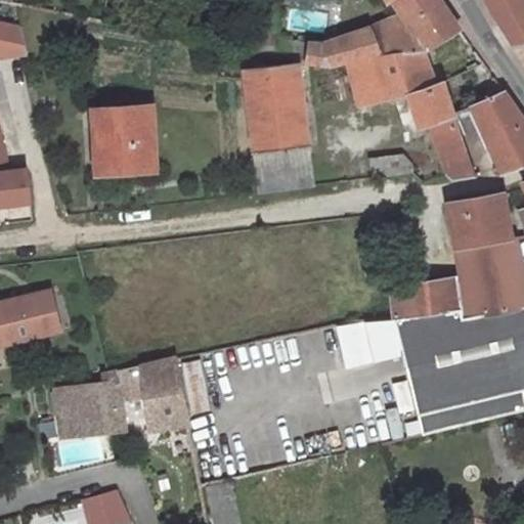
[(384,0),(385,2),(391,0),(401,16),(421,48),(457,30),(439,0),(384,0)]
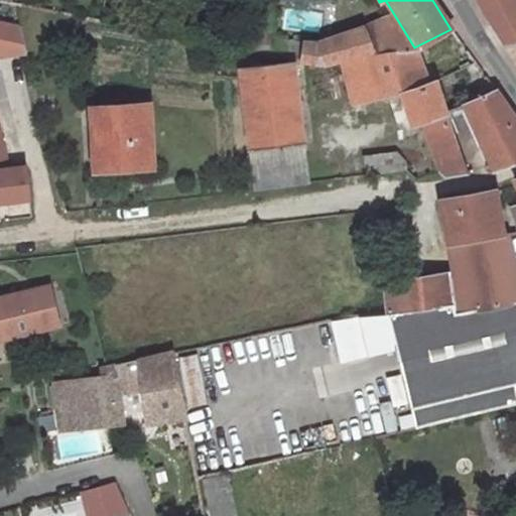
[(515,0),(476,0),(492,29),(515,22),(515,0)]
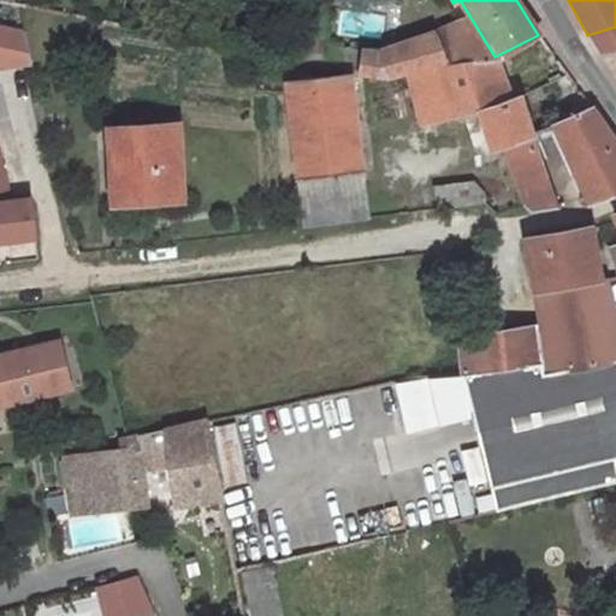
[(472,19),(437,33),(445,55),(495,57),(472,19)]
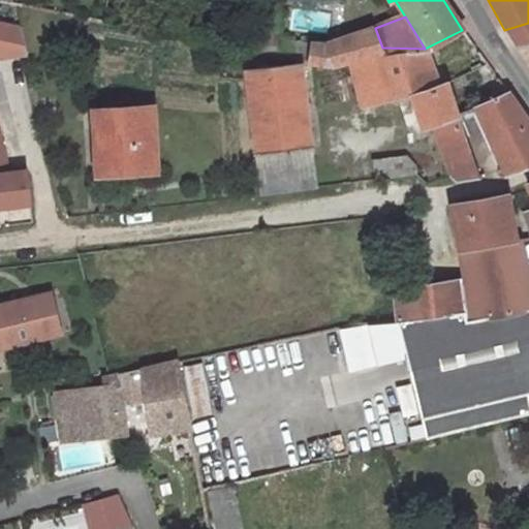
[(19,24),(0,20),(0,56),(7,58),(27,55),(19,24)]
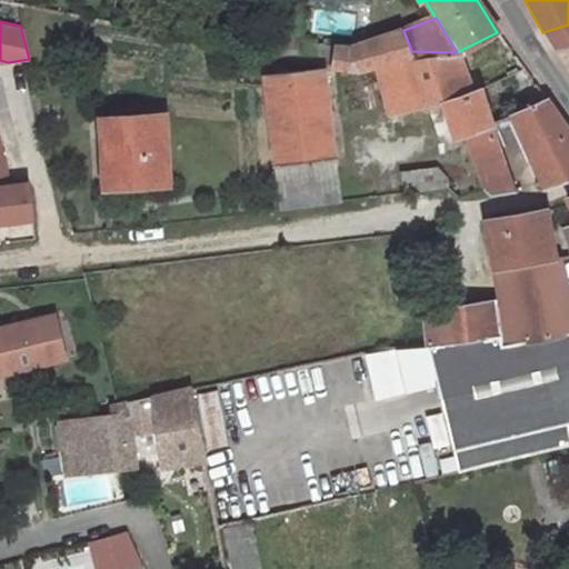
[(568,25),(542,32),(557,53),(568,51),(568,25)]
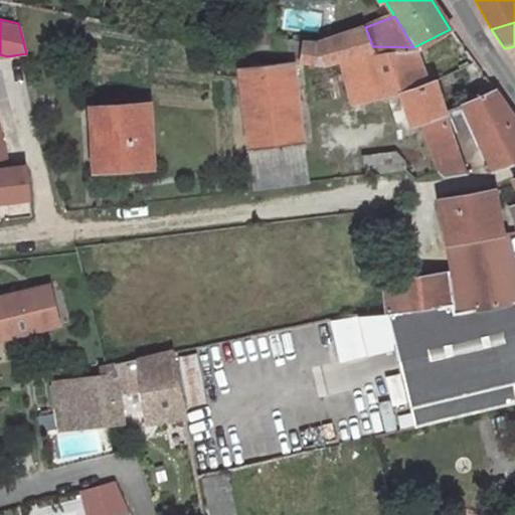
[(372,46),(365,27),(319,44),(301,41),(299,59),(323,63),(341,57),(372,46)]
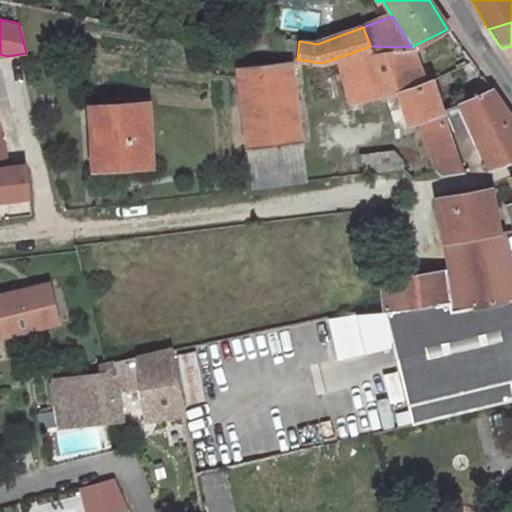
[(364,99),(395,90),(411,128),(422,123),(440,114),(425,80),(422,81),(411,47),(370,46),(339,57),(350,102),(364,99)]
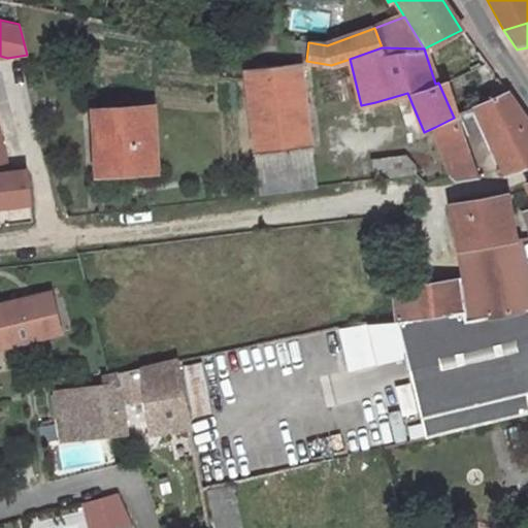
[(527,47),(517,50),(527,65),(527,47)]
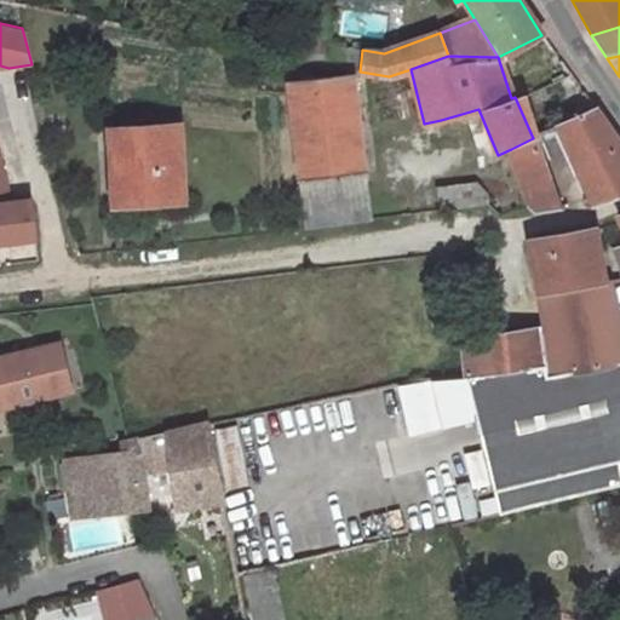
[(371,219),(352,74),(290,82),(305,228),(371,219)]
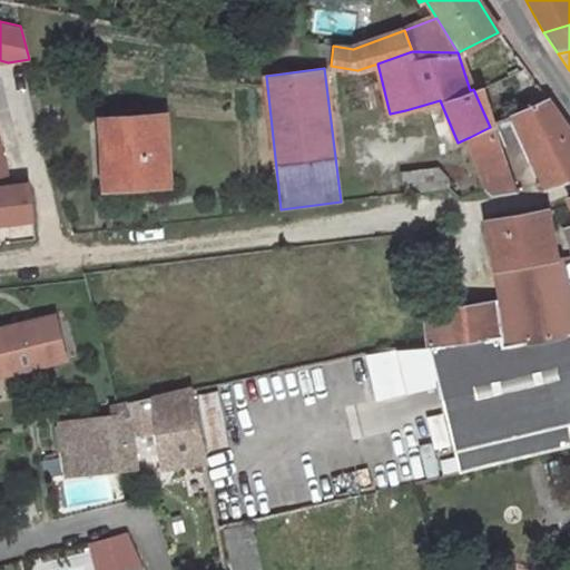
[(511,117),(532,160),(537,159),(544,187),(546,189),(569,179),(569,135),(547,101),(511,117)]
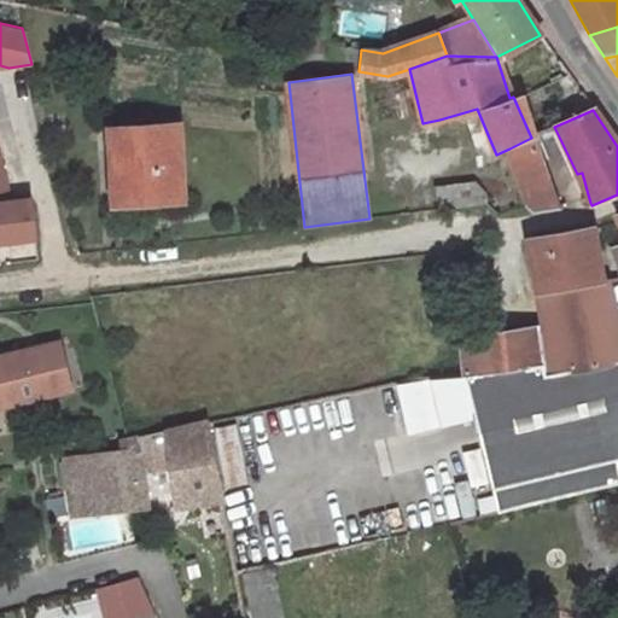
[(184,203),(180,122),(109,126),(112,207),(184,203)]
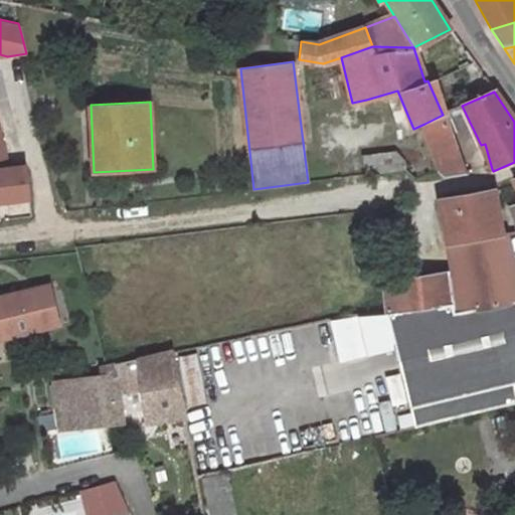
[(424,124),(439,172),(443,176),(448,179),(468,176),(443,115),(424,124)]
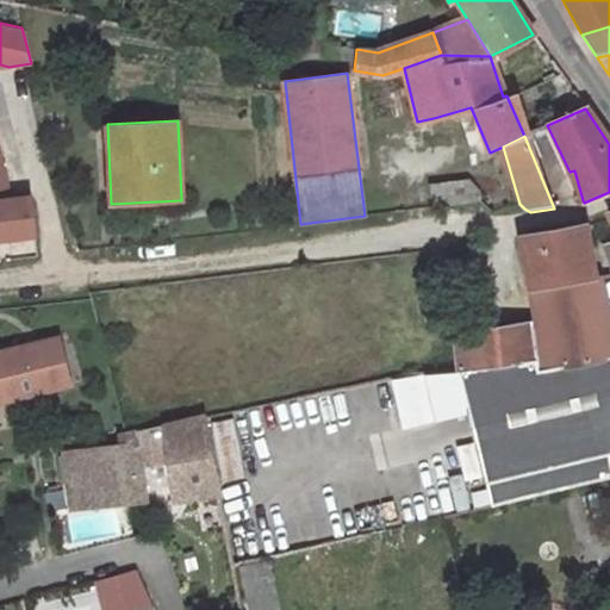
[(430,185),(434,207),(479,201),(478,187),(471,179),(430,185)]
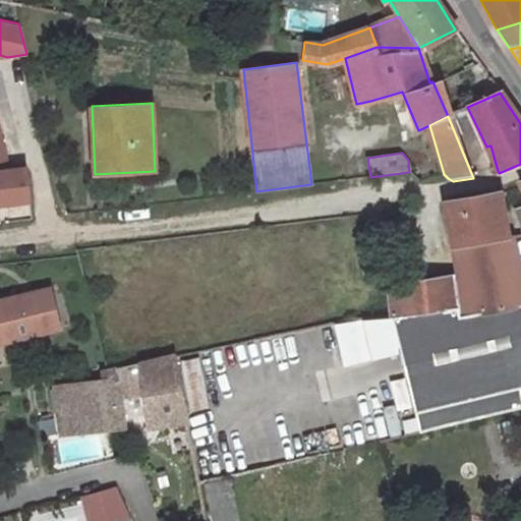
[(8,170),(0,170),(0,204),(30,200),(25,168),(8,170)]
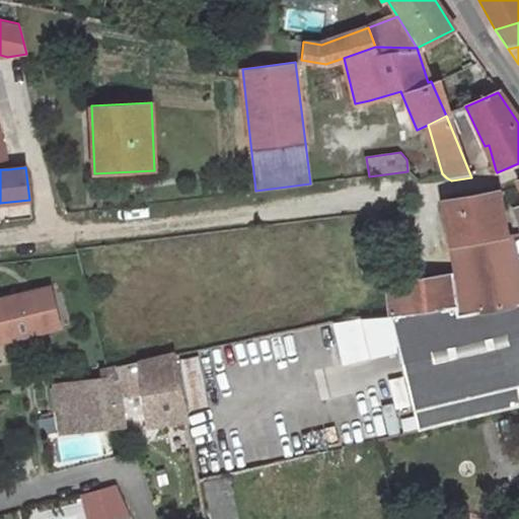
[(444,203),(452,247),(513,235),(502,193),(444,203)]
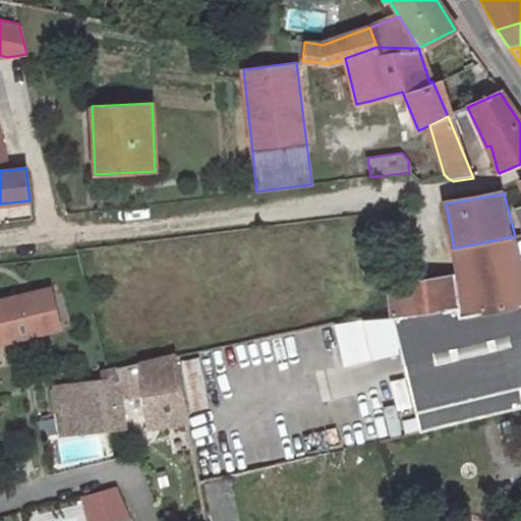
[(520,258),(515,236),(454,248),(457,273),(461,307),(462,315),(520,303),(520,258)]
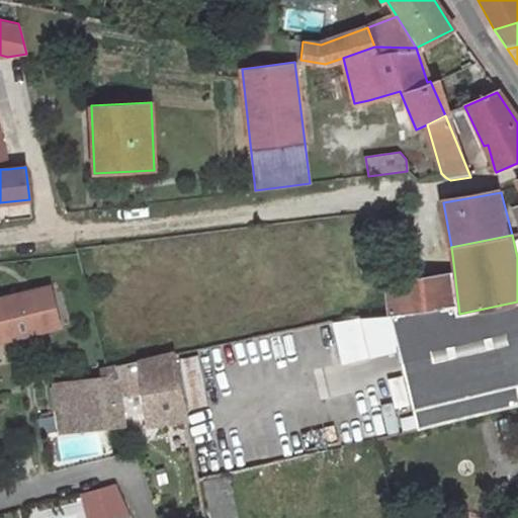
[(454,271),(387,280),(392,315),(458,306),(454,271)]
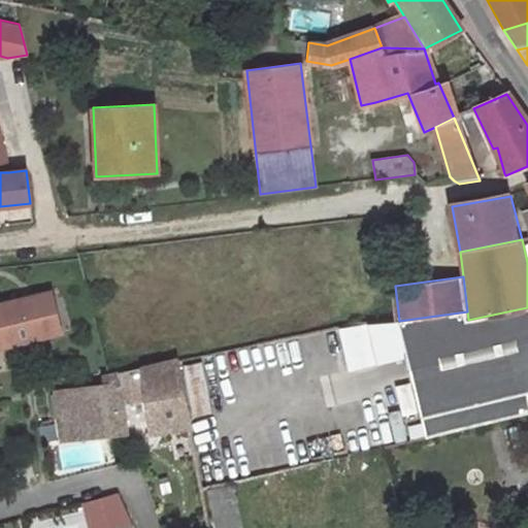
[(0,353),(66,339),(59,300),(0,311),(0,353)]
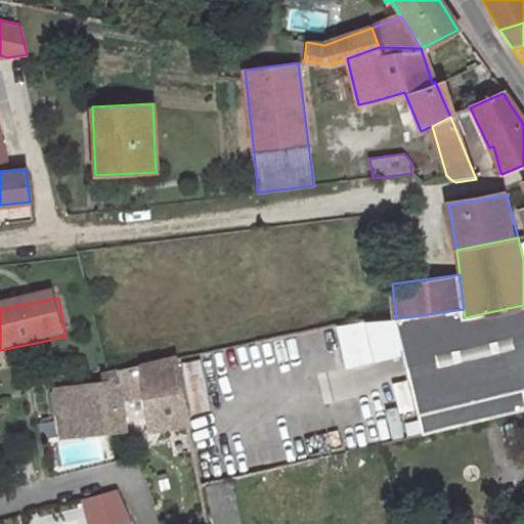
[(425,433),(523,408),(523,305),(465,317),(464,309),(396,318),(425,433)]
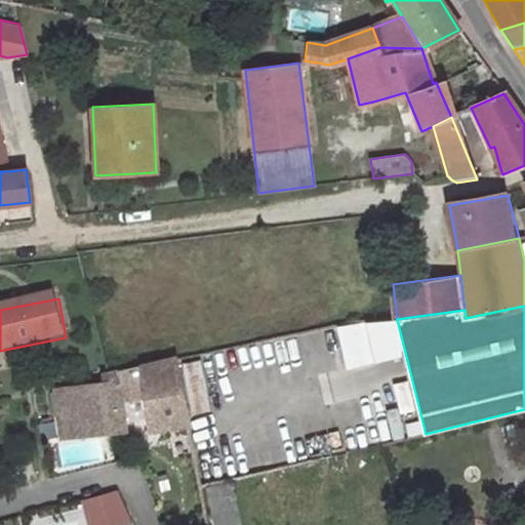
[(52,395),(61,441),(87,437),(122,431),(115,401),(142,396),(150,431),(185,427),(172,363),(109,375),(99,377),(101,384),(52,395)]
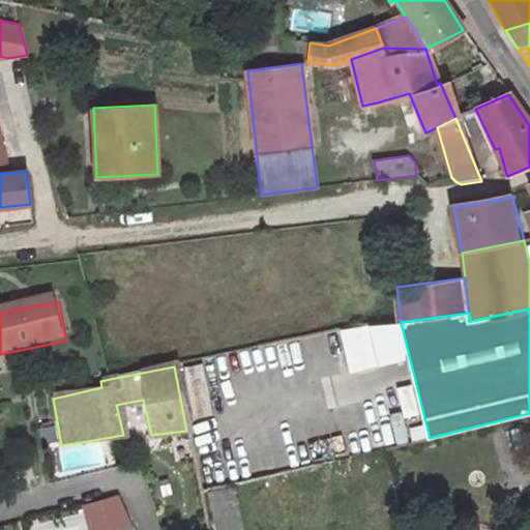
[(211,529),(240,529),(234,489),(206,494),(211,529)]
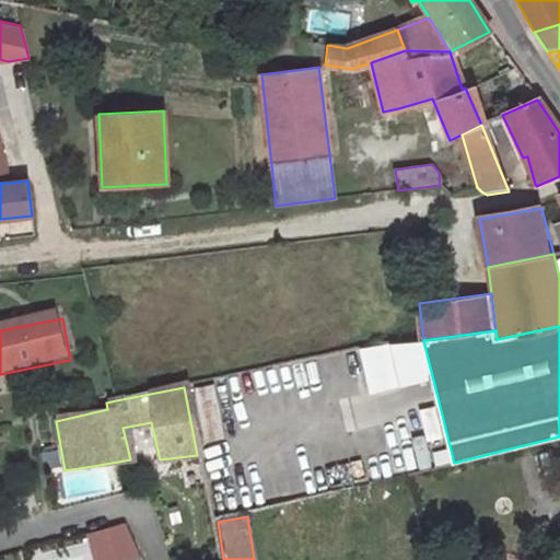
[(106,532),(118,559),(136,552),(124,527),(106,532)]
